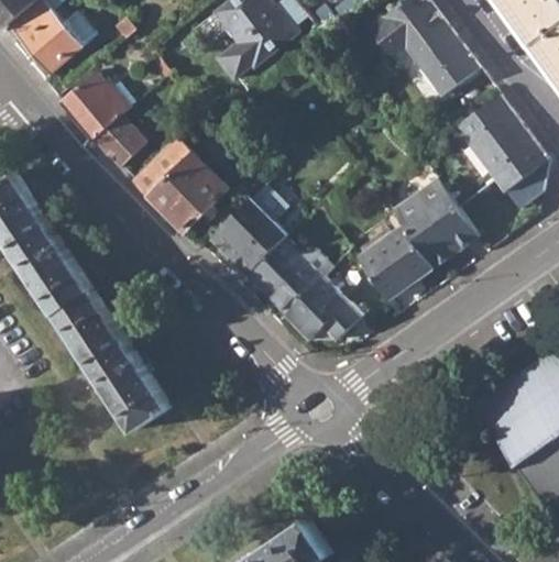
[(10,24),(36,0),(0,0),(0,31),(1,32),(10,24)]
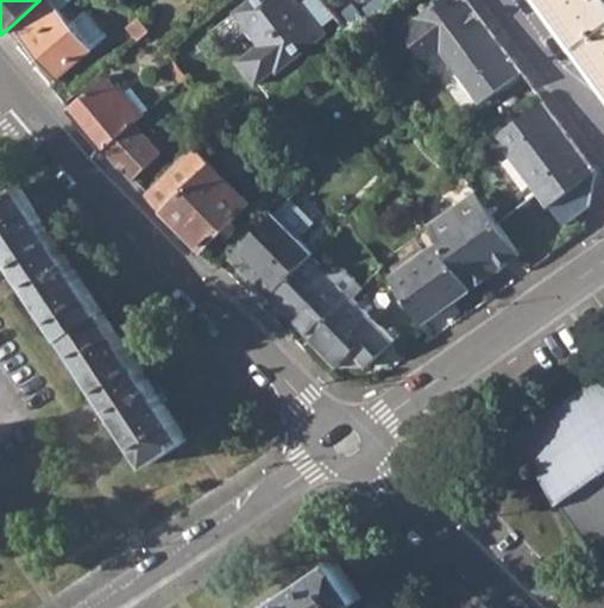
[(39,0),(11,26),(57,82),(92,52),(88,48),(77,33),(50,0),(39,0)]
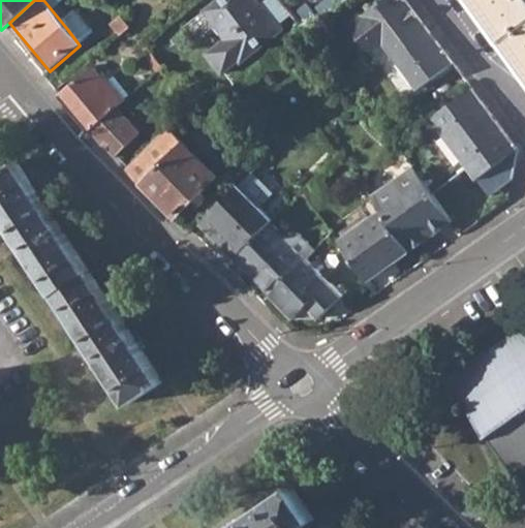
[(213,0),(199,10),(221,38),(202,55),(219,75),(237,60),(239,63),(281,29),(277,24),(289,13),(277,0),(263,0),(256,5),(252,0),(213,0)]
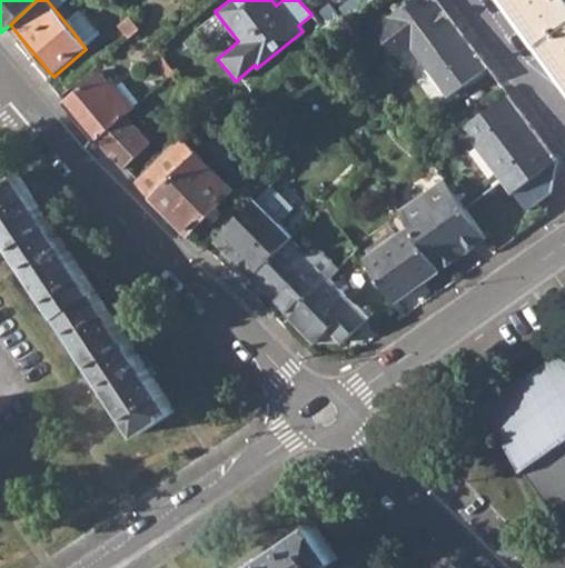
[(298,0),(311,15),(327,33),(342,23),(320,0),(298,0)]
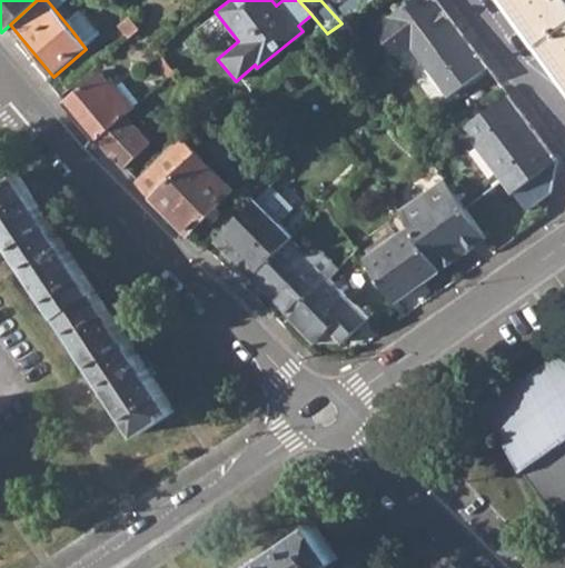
[(426,70),(447,97),(484,69),(433,0),(408,0),(373,28),(413,80),(426,70)]
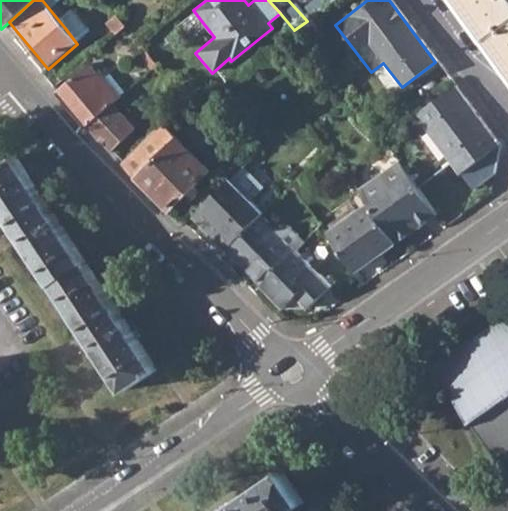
[(507,0),(451,0),(507,75),(507,0)]
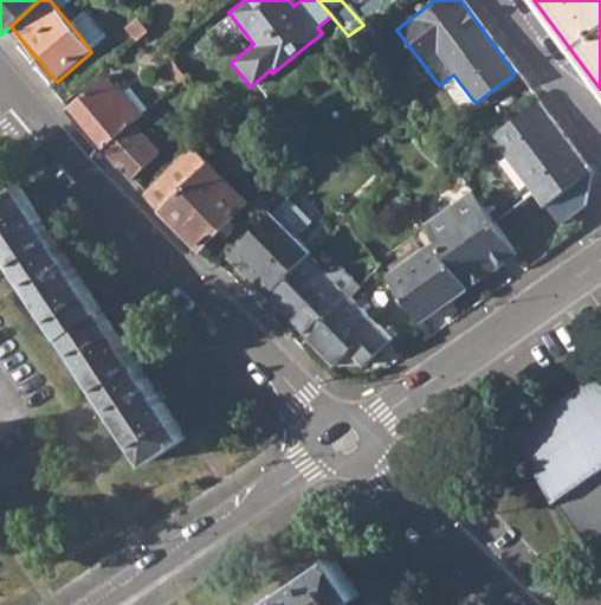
[(123,27),(134,40),(144,31),(135,18),(123,27)]
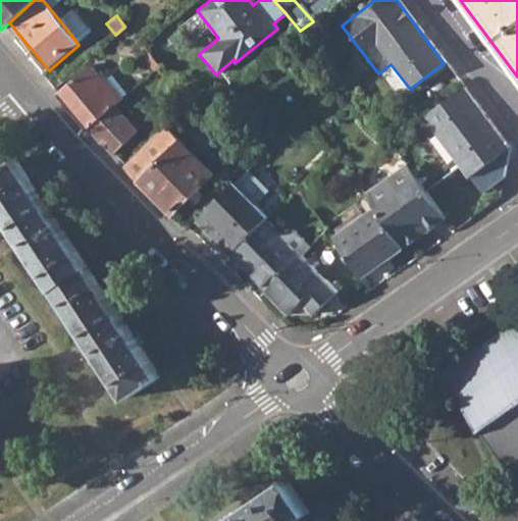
[(72,23),(66,29),(75,41),(83,35),(72,23)]
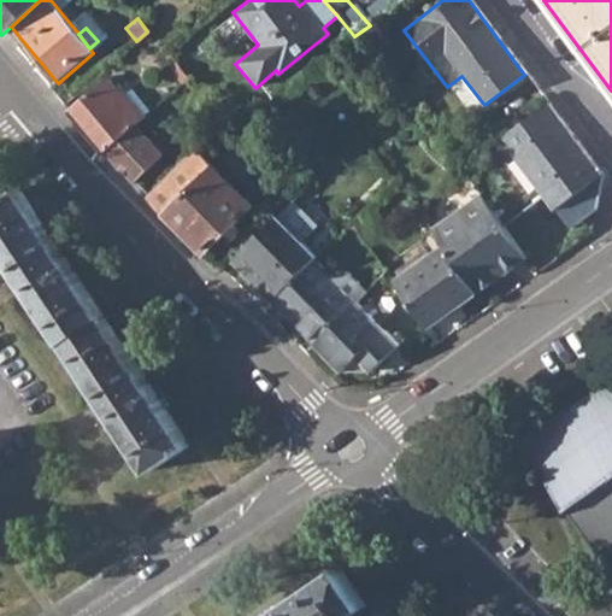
[(66,111),(101,152),(130,127),(142,115),(122,92),(119,94),(105,78),(66,111)]
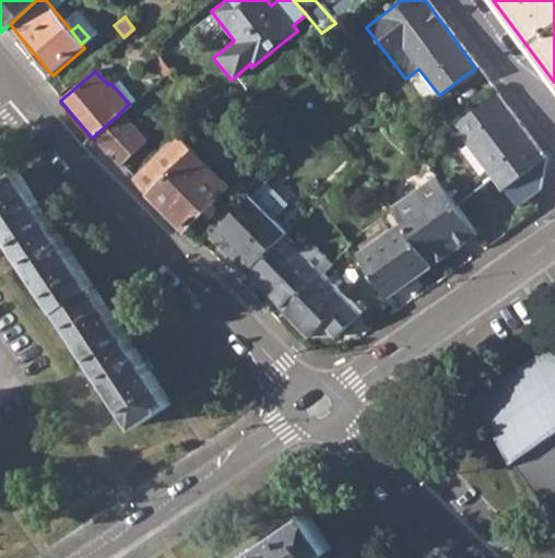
[(463,142),(491,178),(532,143),(494,92),(445,130),(458,147),(463,142)]
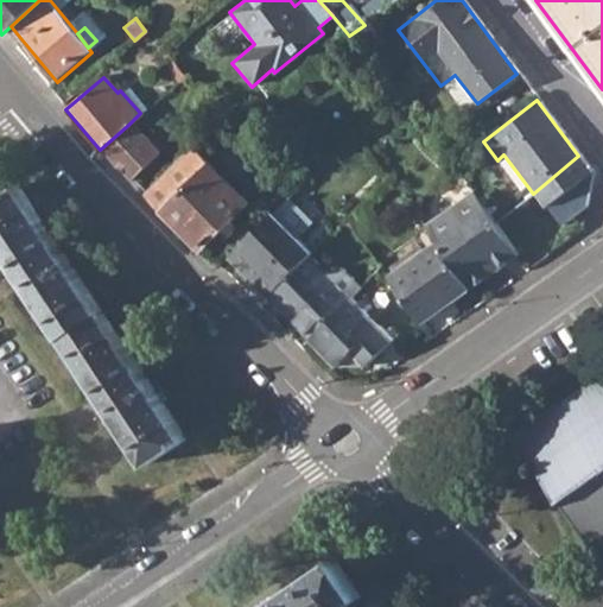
[(158,155),(128,125),(100,150),(131,181),(158,155)]
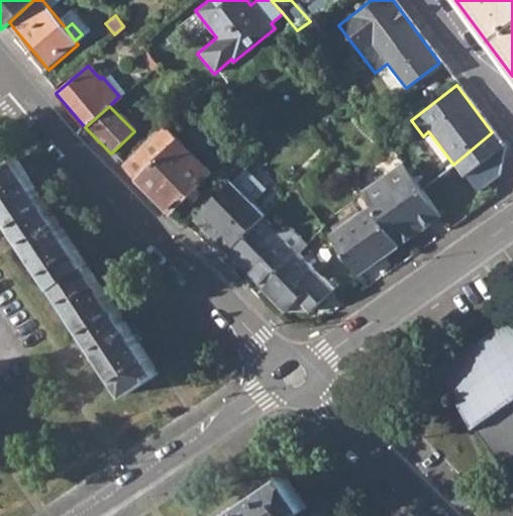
[(122,165),(170,213),(209,173),(163,125),(122,165)]
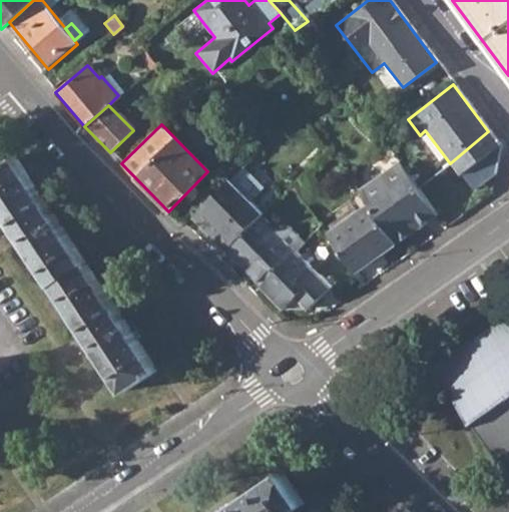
[(450,163),(458,173),(497,143),(488,131),(450,163)]
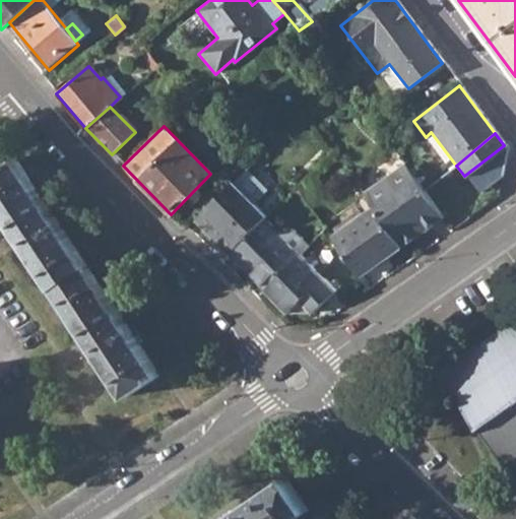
[(0,212),(123,397),(156,377),(12,158),(0,166),(0,212)]
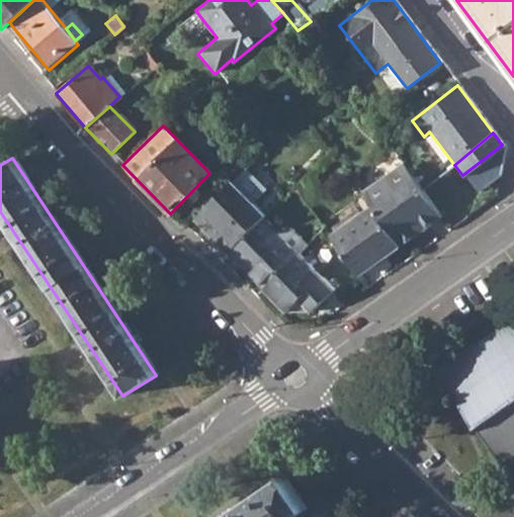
[(397,166),(424,200),(425,195),(402,163),(397,166)]
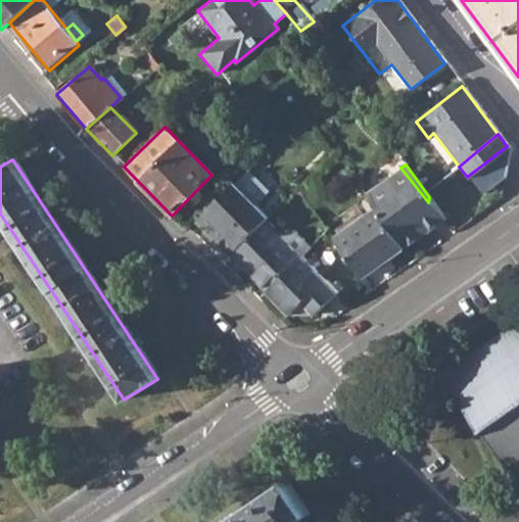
[(373,208),(402,248),(442,219),(428,202),(400,168),(363,194),(373,208)]
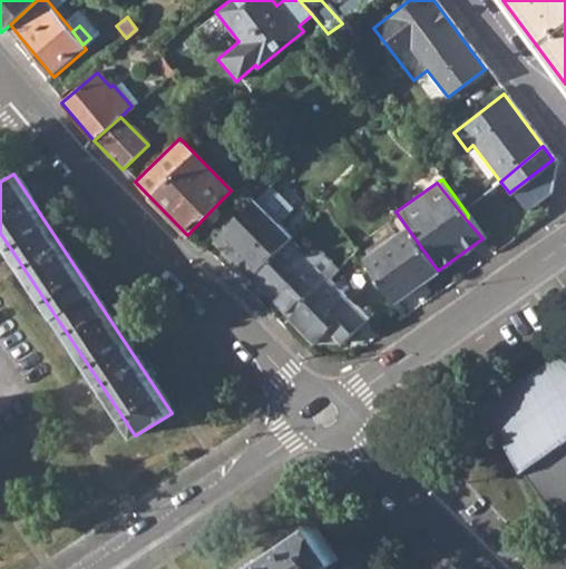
[(262,192),(253,200),(277,225),(285,216),(262,192)]
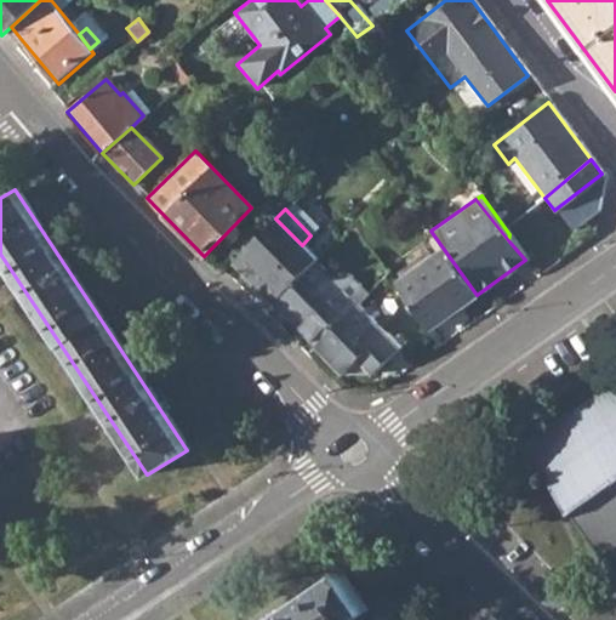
[(262,284),(277,301),(314,263),(318,260),(302,245),(275,219),(229,265),(256,290),(262,284)]
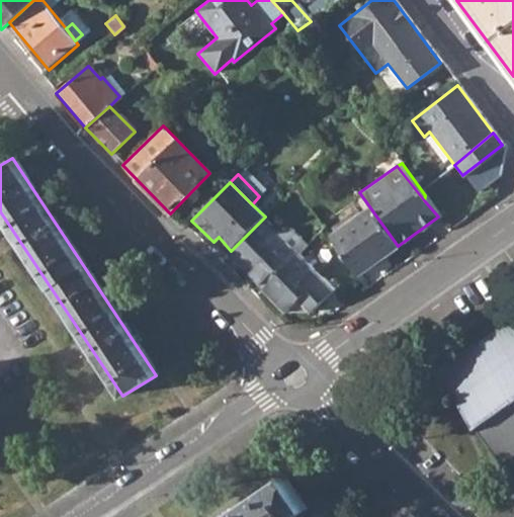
[(424,200),(438,217),(440,216),(425,195),(424,200)]
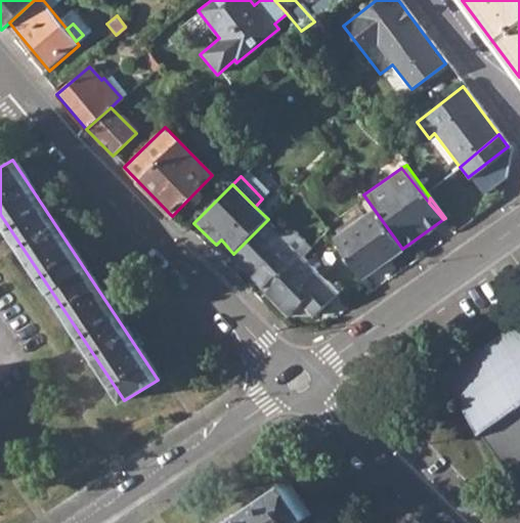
[(332,238),(360,277),(402,249),(374,209),(332,238)]
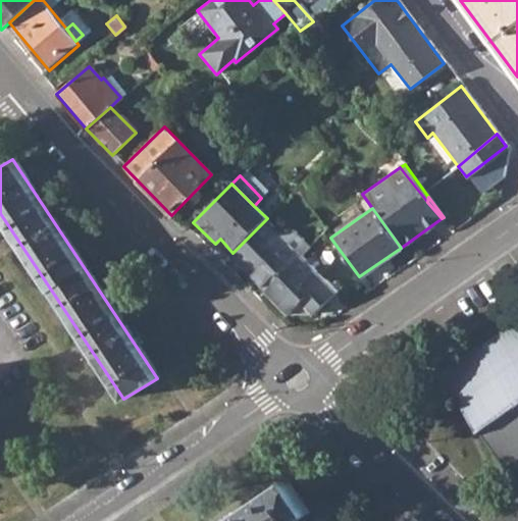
[(227,257),(264,293),(300,256),(309,248),(293,231),(285,232),(279,237),(264,221),(232,253),(227,257)]
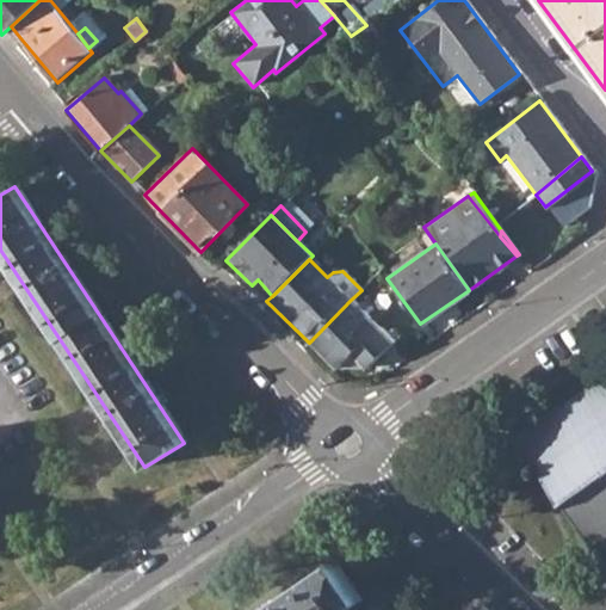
[(309,343),(335,370),(364,368),(391,342),(351,300),(309,343)]
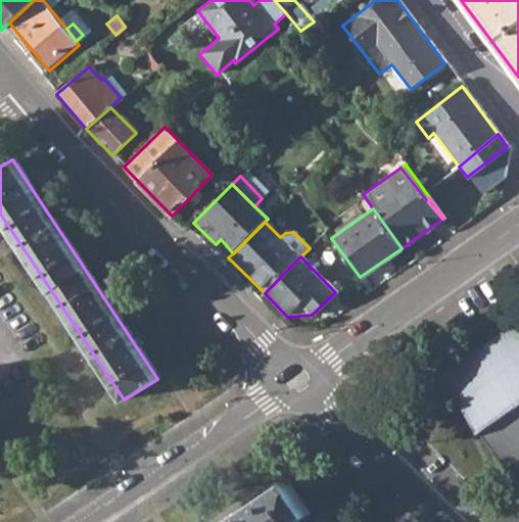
[(477,425),(518,484),(518,321),(442,376),(463,405),(459,407),(471,429),(477,425)]
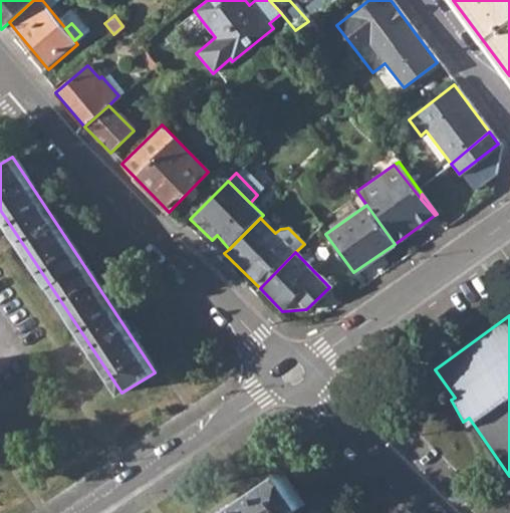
[(292,512),(302,506),(281,472),(219,512),(292,512)]
